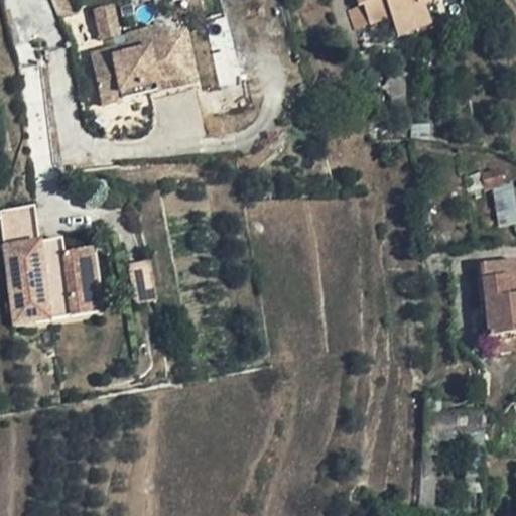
[(432,1),(432,0),(356,0),(359,7),(363,5),(370,25),(370,26),(391,18),(397,38),(425,28),(417,6),(432,1)]
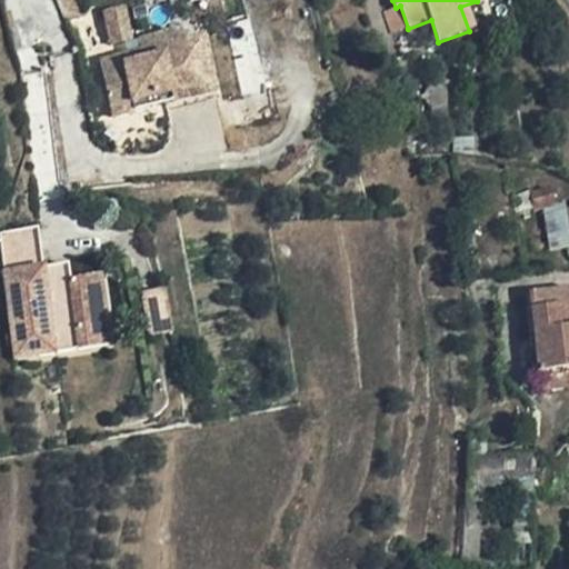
[(408,28),(400,6),(396,8),(383,13),(390,33),(408,28)]
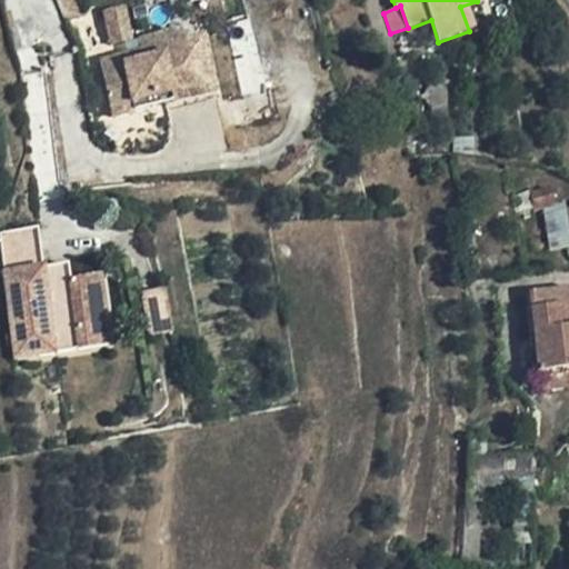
[(135,39),(129,7),(108,10),(115,42),(135,39)]
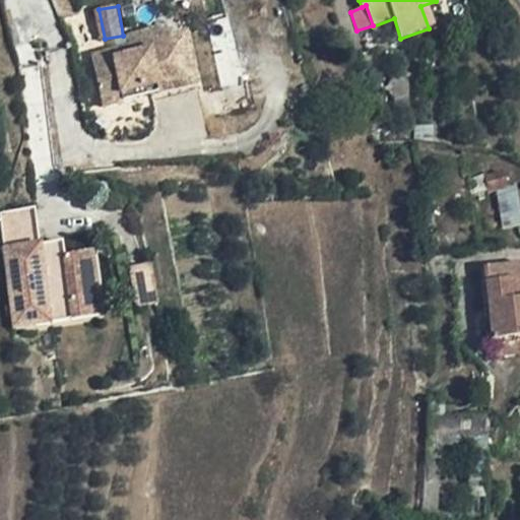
[(93,53),(104,103),(197,82),(187,34),(171,37),(169,26),(129,35),(131,45),(93,53)]
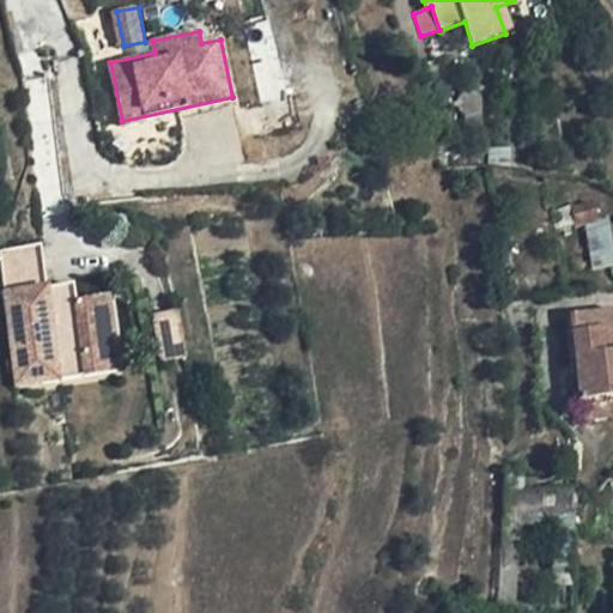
[(570,211),(569,206),(550,210),(553,231),(595,222),(592,206),(570,211)]
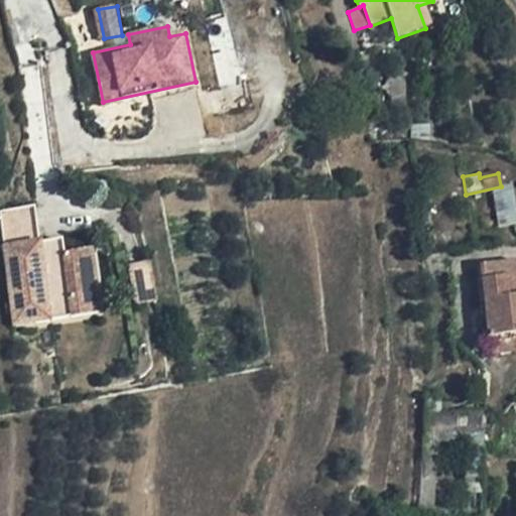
[(38,240),(33,202),(0,206),(0,207),(4,245),(12,323),(70,314),(68,293),(96,290),(91,248),(61,251),(40,253),(38,240)]
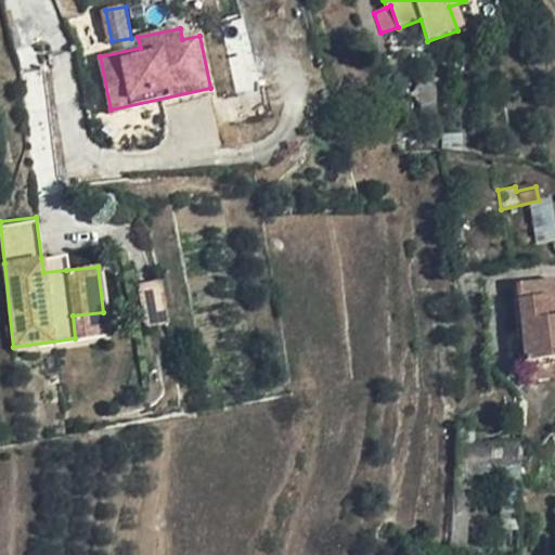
[(66,270),(64,255),(41,258),(43,272),(66,270)]
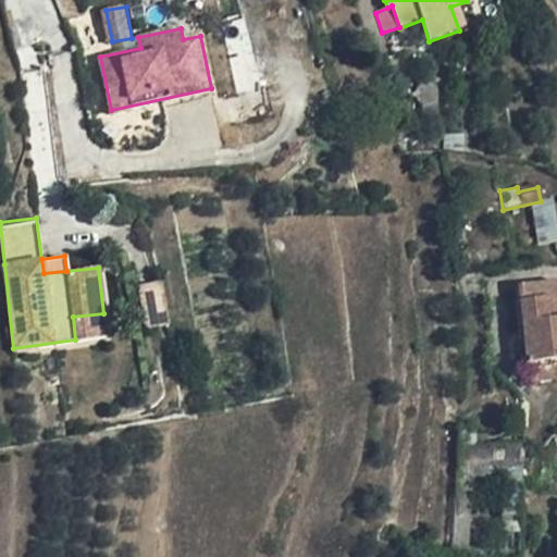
[(556,282),(518,286),(527,366),(530,364),(556,362),(556,282)]
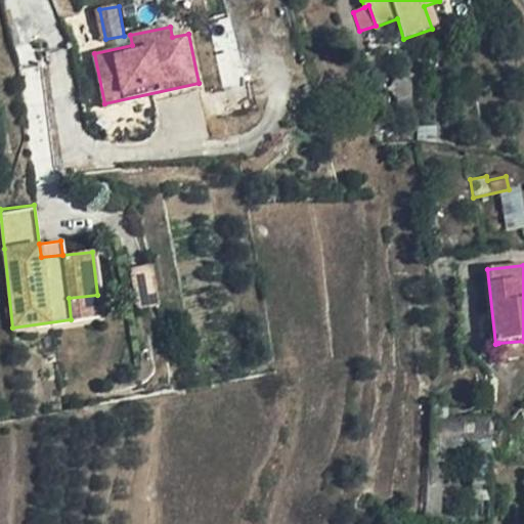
[(153,266),(135,268),(138,306),(157,305),(153,266)]
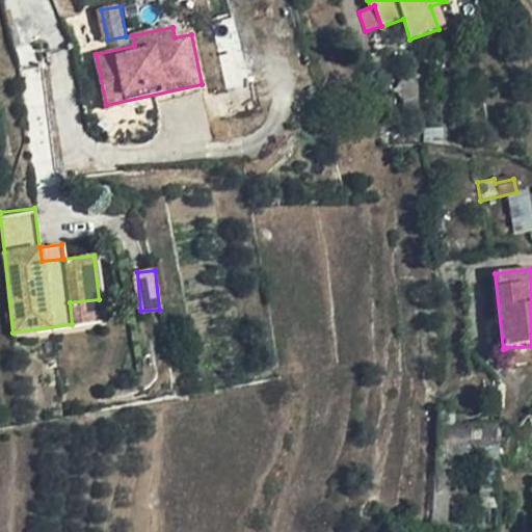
[(101,321),(99,299),(70,302),(72,324),(101,321)]
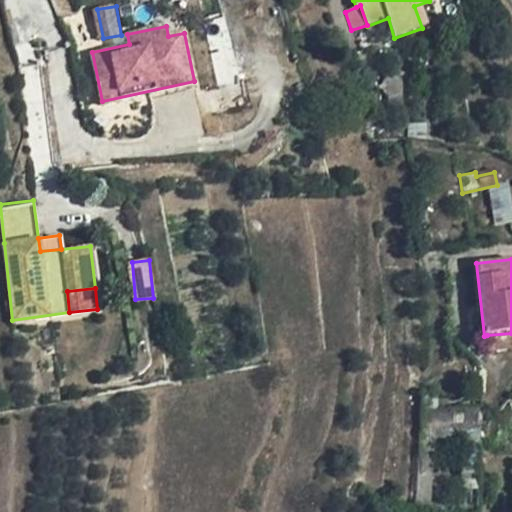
[(511,347),(511,333),(487,335),(489,350),(511,347)]
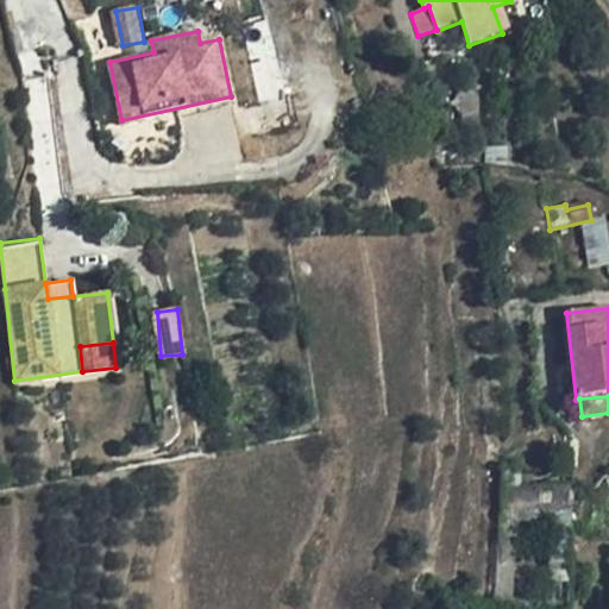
[(569,513),(569,484),(518,485),(518,513),(569,513)]
